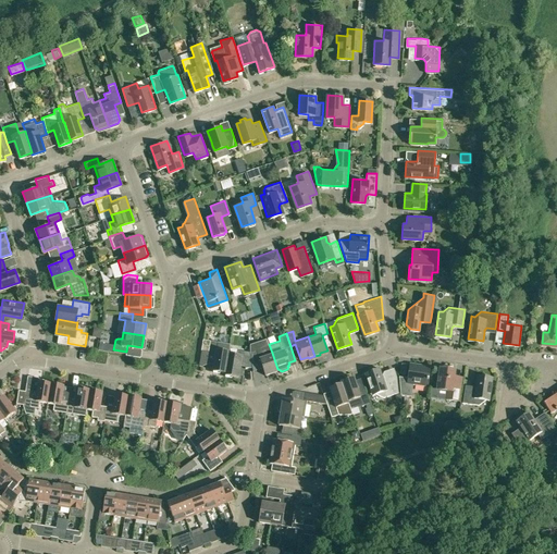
[(201,348),(208,349),(210,339),(202,337),(201,348)]
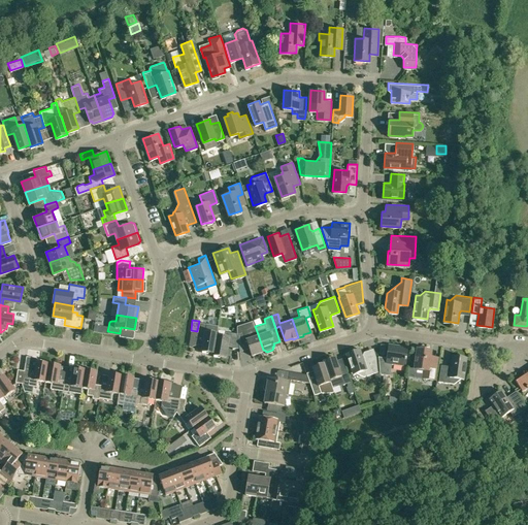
[(198,331),(197,331),(191,330),(188,345),(192,345),(203,339),(201,350),(213,352),(217,334),(217,332),(209,331),(210,323),(200,321),(198,331)]
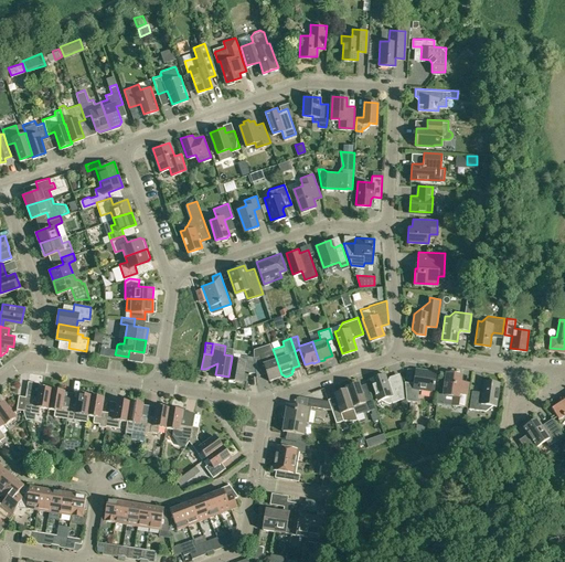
[(269,360),(266,351),(254,356),(255,369),(264,366),(269,379),(281,374),(276,358),(269,360)]
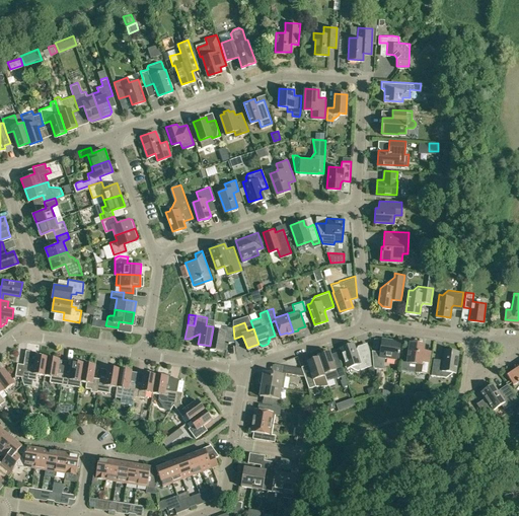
[(234,341),(233,326),(221,324),(220,329),(213,328),(210,346),(209,348),(222,350),(224,336),(227,337),(228,341),(234,341)]
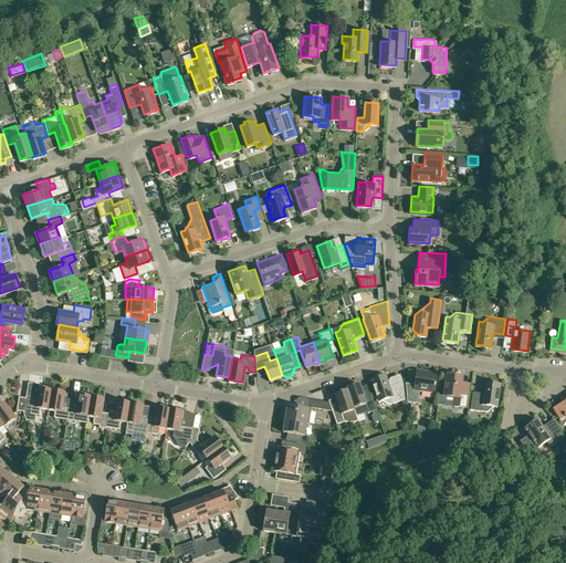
[(435,391),(437,371),(417,367),(415,382),(405,381),(407,399),(418,400),(420,388),(435,391)]
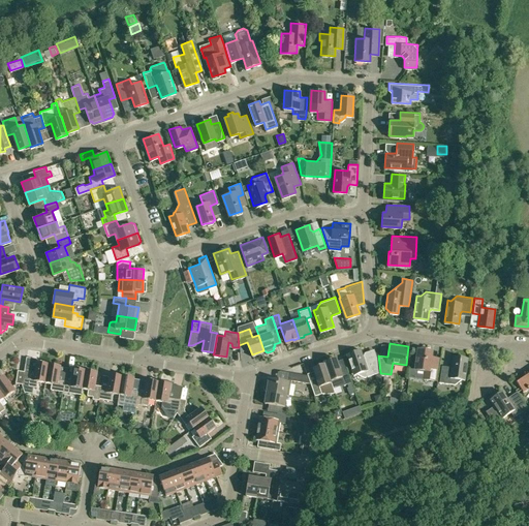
[(364,358),(363,356),(360,347),(346,352),(353,374),(358,372),(364,376),(378,371),(377,356),(367,360),(364,358)]
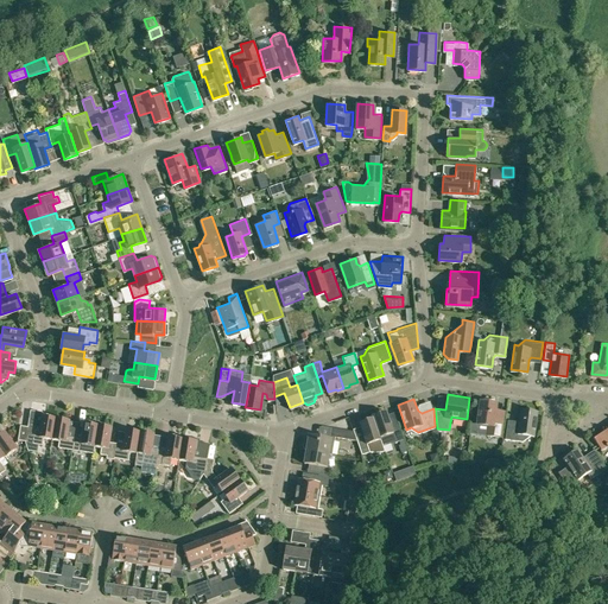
[(470,421),(469,431),(486,433),(500,434),(502,418),(504,408),(495,407),(496,401),(494,401),(482,399),(481,399),(477,421),(470,421)]
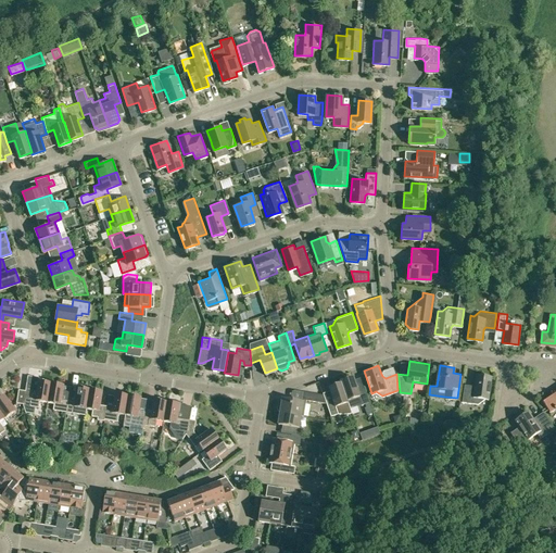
[(488,398),(491,375),(476,373),(475,382),(472,384),(464,382),(462,400),(478,402),(484,398),(488,398)]
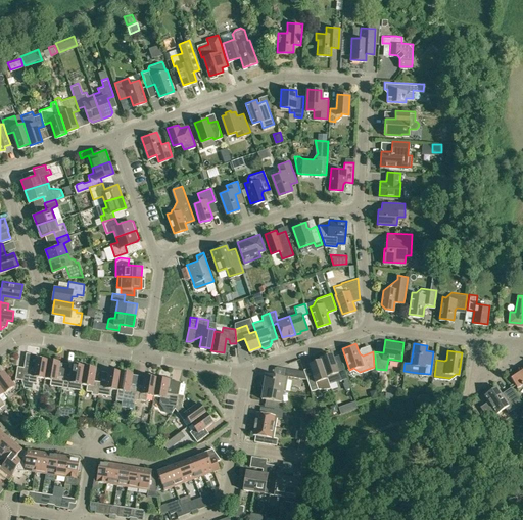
[(321,359),(327,375),(329,381),(336,379),(336,380),(347,376),(343,364),(336,366),(332,352),(320,357),(321,359)]
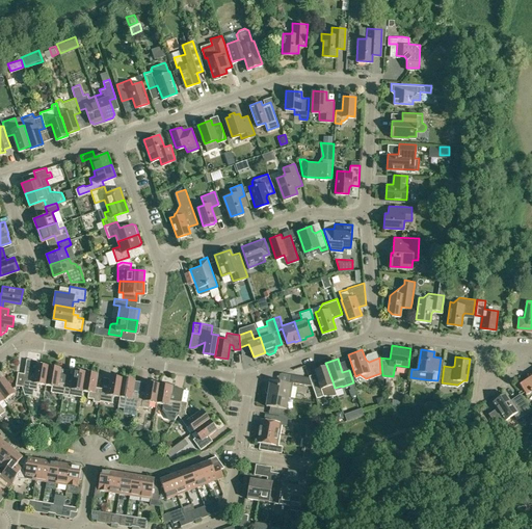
[(22,385),(22,386),(33,387),(37,388),(38,381),(46,382),(49,365),(47,365),(48,362),(38,360),(38,363),(36,363),(34,376),(30,375),(31,370),(25,369),(24,372),(22,385)]
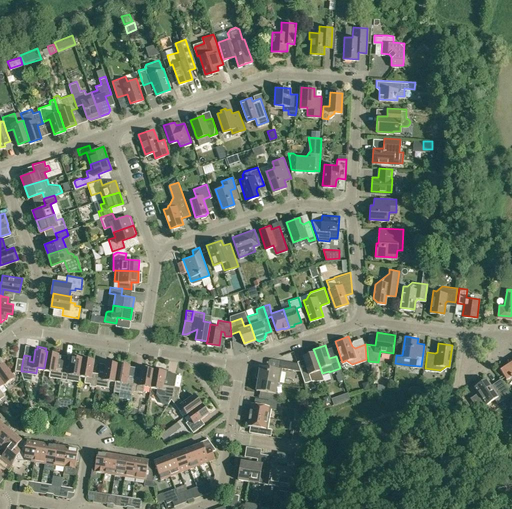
[(47,351),(44,368),(49,369),(49,375),(61,377),(62,366),(56,365),(58,353),(47,351)]
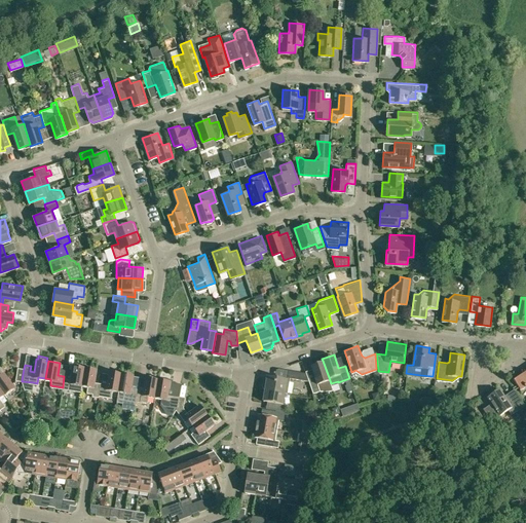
[(310,364),(311,368),(315,377),(308,379),(312,391),(320,389),(331,389),(333,388),(331,383),(329,377),(323,361),(310,364)]
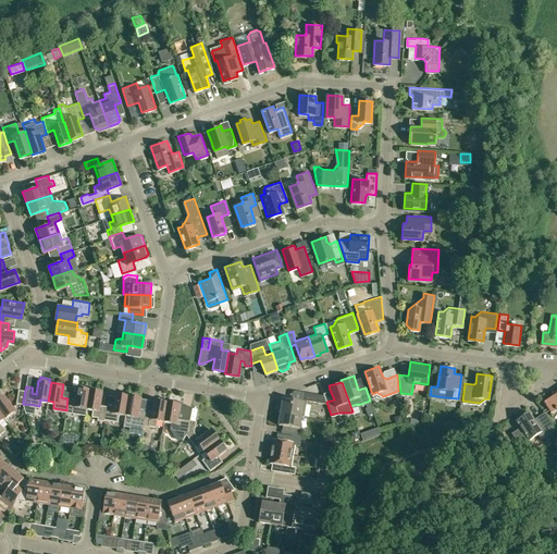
[(67,398),(66,410),(74,411),(78,413),(79,406),(86,407),(89,389),(87,388),(87,384),(78,383),(77,386),(75,399),(67,398)]
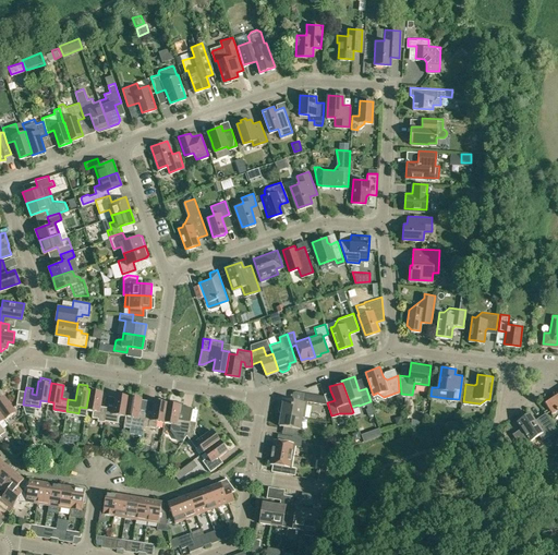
[(19,389),(16,402),(23,403),(25,390),(19,389)]
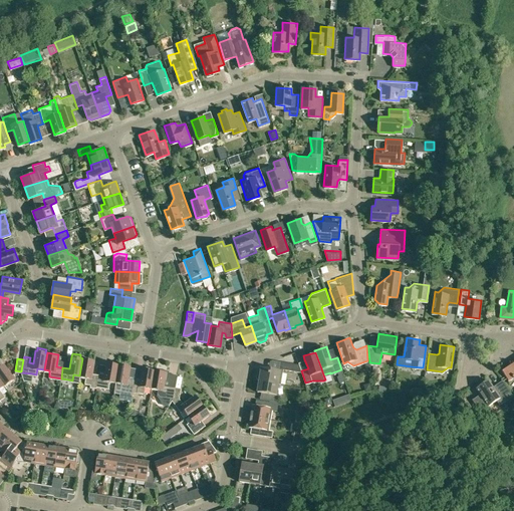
[(82,358),(79,375),(85,376),(84,382),(90,384),(89,386),(96,387),(96,386),(98,373),(92,372),(94,360),(82,358)]
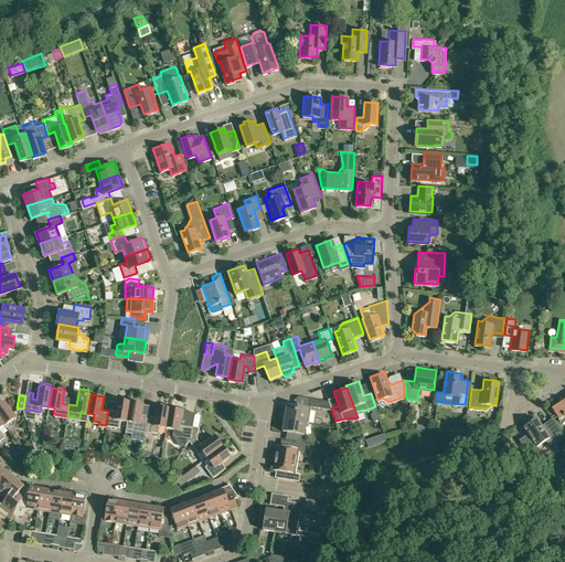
[(308,404),(311,404),(331,407),(329,400),(309,396),(308,404)]
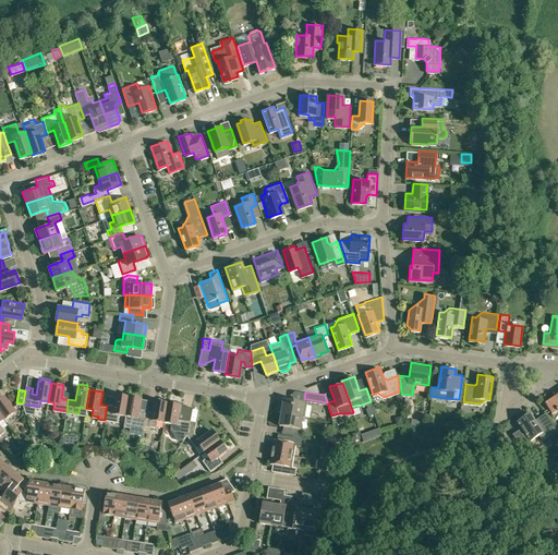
[(557,391),(545,400),(553,412),(557,408),(557,391)]
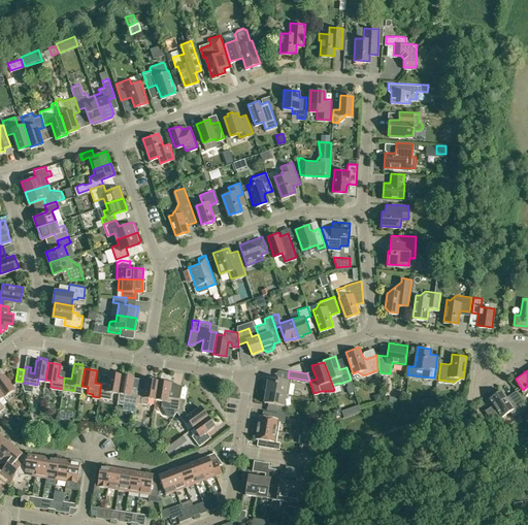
[(101,384),(99,396),(103,396),(111,398),(112,391),(119,392),(122,374),(109,372),(109,375),(107,385),(101,384)]
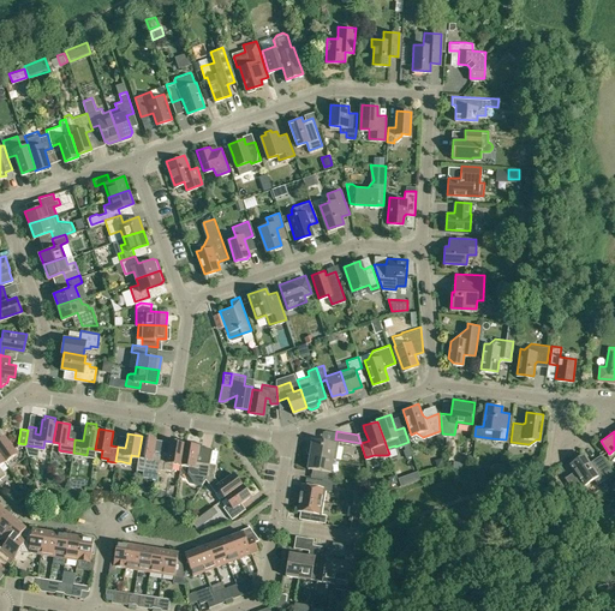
[(4,435),(0,437),(0,453),(5,460),(17,451),(4,435)]
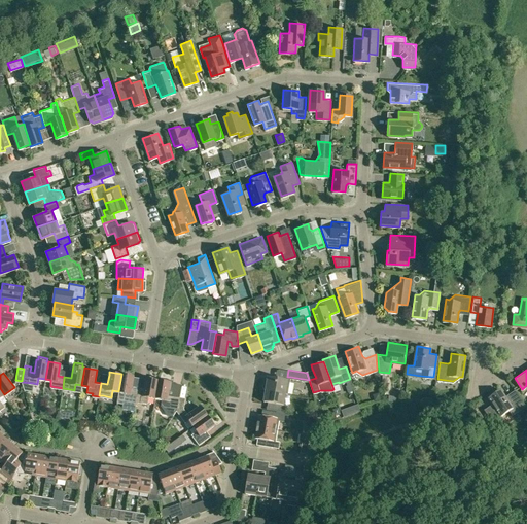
[(118,391),(116,402),(123,403),(135,405),(136,400),(138,389),(131,388),(133,375),(121,374),(118,391)]
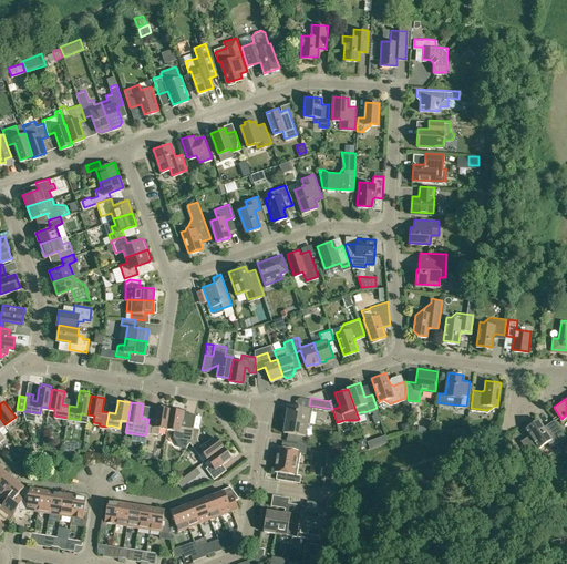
[(148,419),(146,431),(158,432),(160,426),(166,428),(169,408),(168,408),(168,404),(160,402),(158,407),(157,406),(155,420),(148,419)]
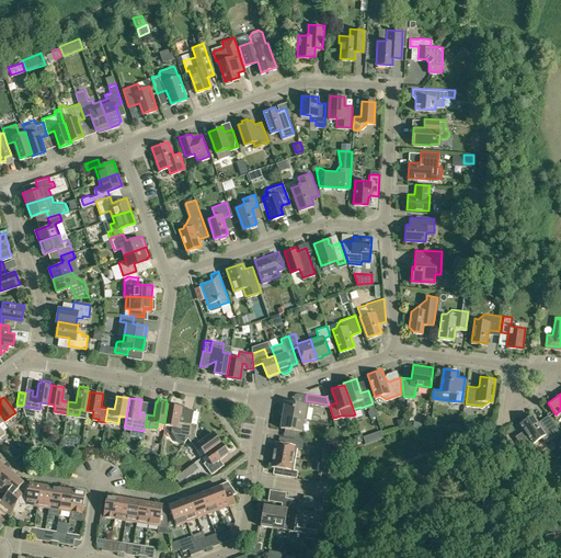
[(306,418),(308,403),(285,400),(283,414),(304,418),(306,418)]
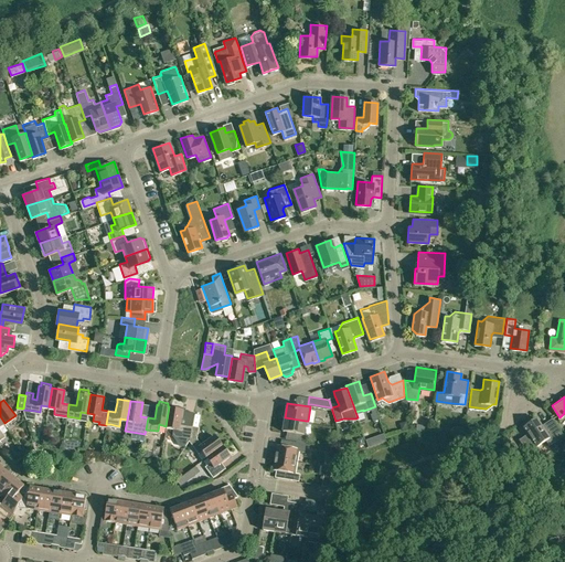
[(169,406),(166,426),(173,427),(173,431),(172,434),(179,444),(184,445),(189,439),(190,436),(191,424),(180,422),(181,416),(183,417),(185,409),(185,406),(173,404),(173,407),(169,406)]
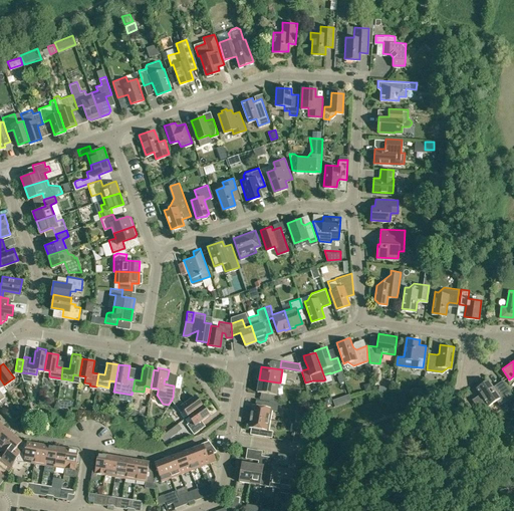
[(491,409),(488,405),(496,399),(499,404),(513,395),(503,379),(493,387),(488,378),(476,387),(481,394),(472,400),(482,415),(491,409)]
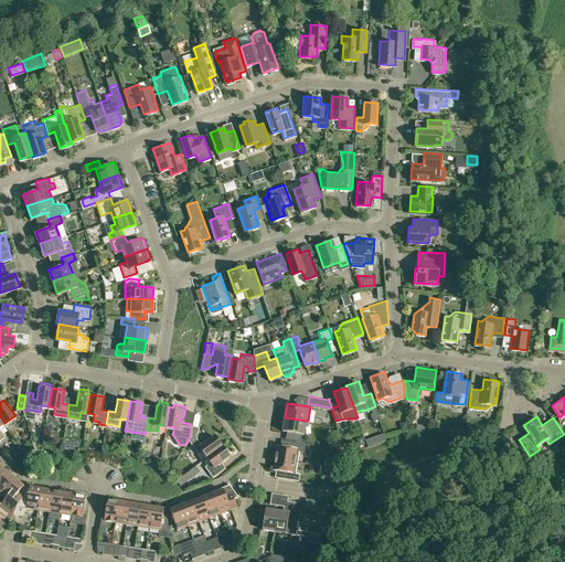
[(304,432),(306,421),(285,417),(283,430),(297,432),(296,439),(306,441),(307,433),(304,432)]
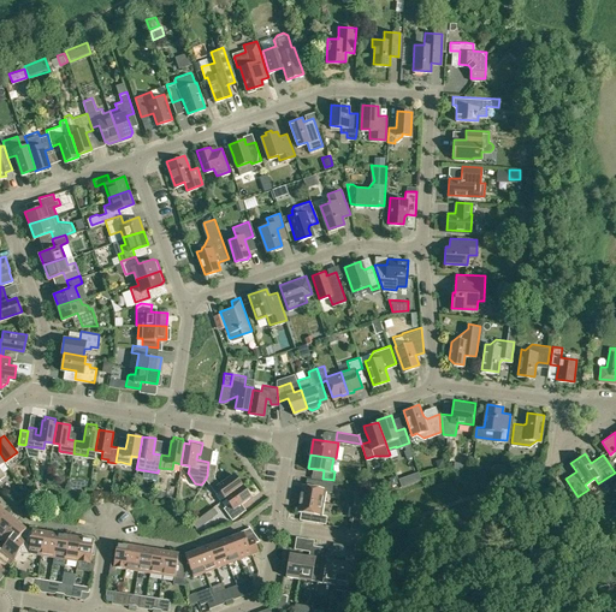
[(207,475),(206,479),(213,488),(217,492),(220,489),(225,497),(242,483),(234,473),(219,482),(214,475),(217,463),(208,462),(207,475)]
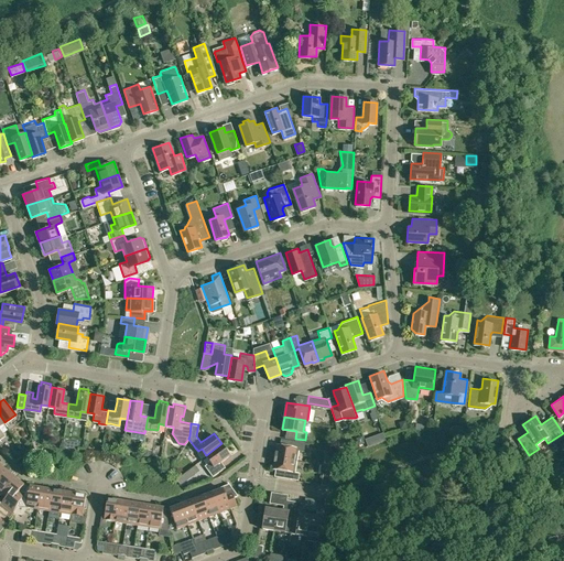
[(382,430),(364,437),(367,444),(384,438),(383,435),(382,430)]
